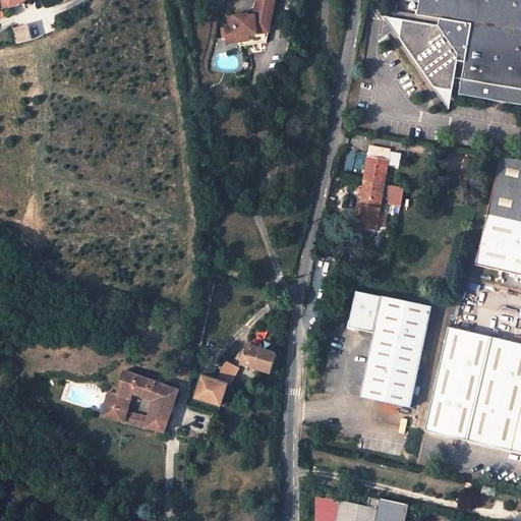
[(0,0),(0,2),(2,11),(9,8),(6,0),(0,0)]
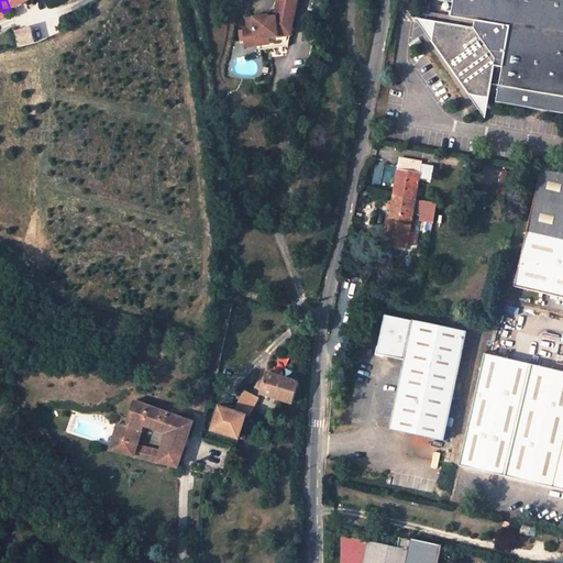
[(28,0),(7,0),(10,9),(28,0)]
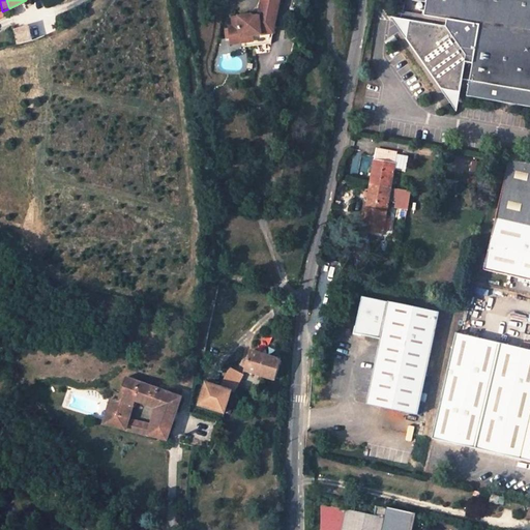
[(268,32),(273,0),(257,0),(255,10),(258,10),(258,16),(248,18),(248,16),(247,16),(234,17),(236,36),(248,34),(268,32)]
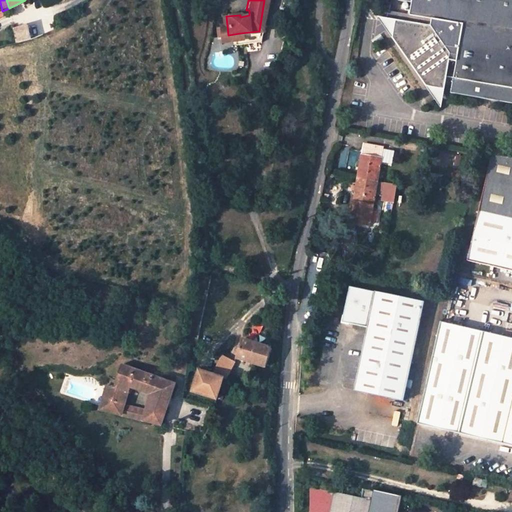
[(450,60),(458,61),(455,78),(511,88),(511,0),(412,0),(412,3),(410,15),(431,19),(431,26),(377,16),(441,109),(450,60)]
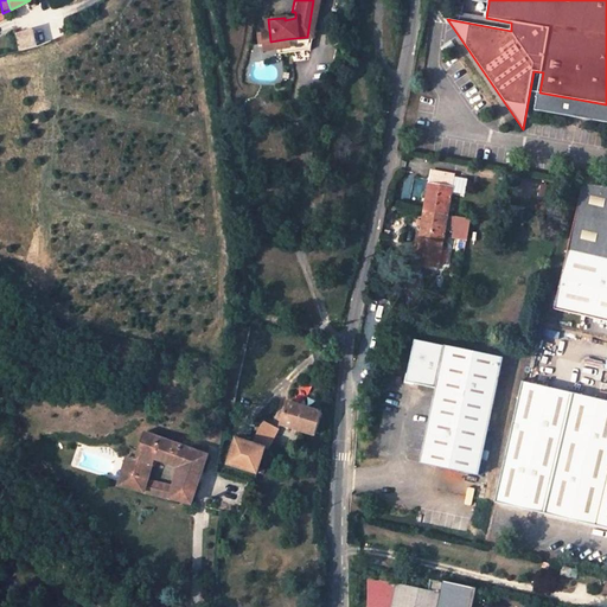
[(270,42),(268,19),(261,20),(262,31),(257,31),(260,52),(286,49),(285,39),(270,42)]
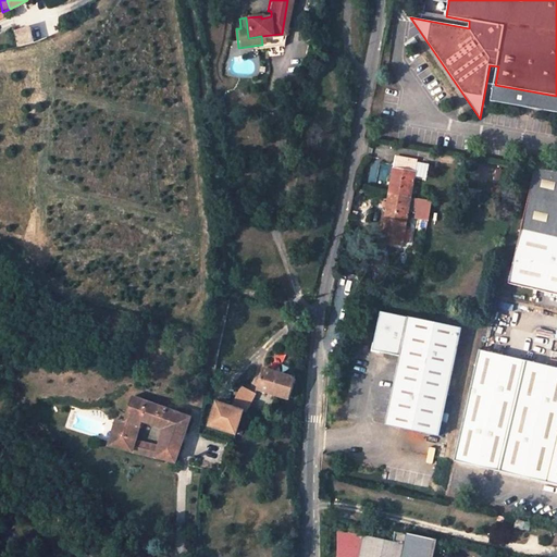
[(20,48),(37,40),(33,26),(15,32),(20,48)]
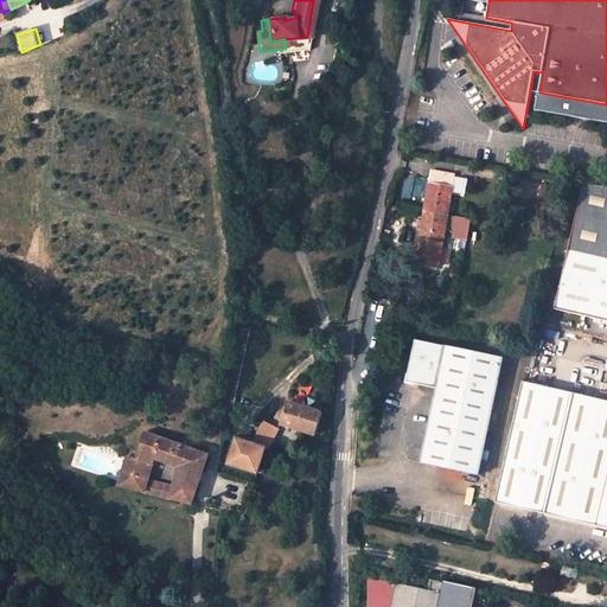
[(606,104),(540,93),(536,110),(606,122),(606,104)]
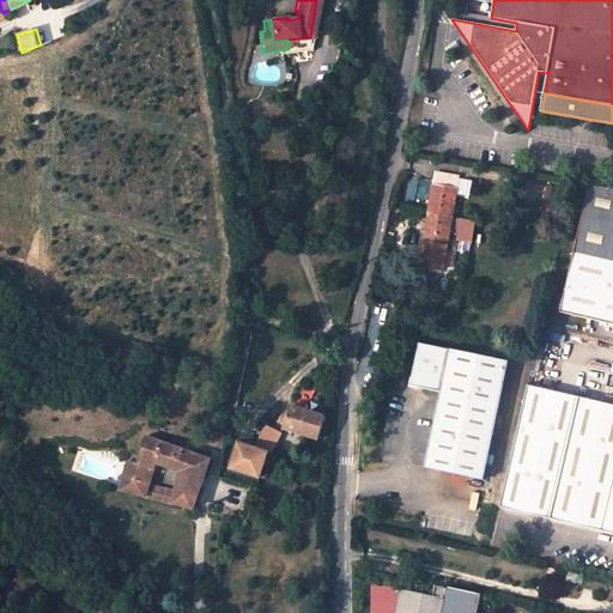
[(430,216),(453,219),(460,176),(437,173),(430,216)]
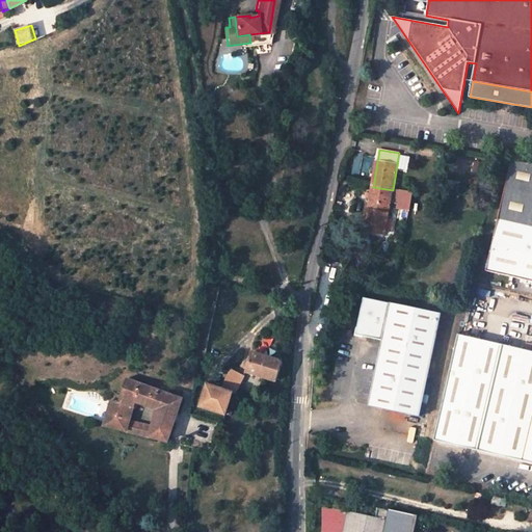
[(487,272),(531,282),(531,164),(513,162),(487,272)]
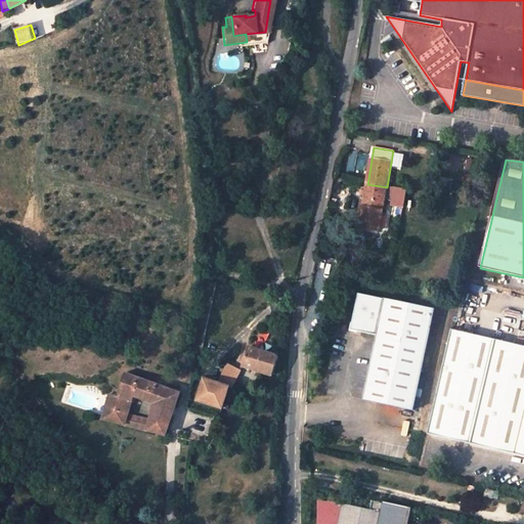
[(380,232),(387,187),(367,184),(360,228),(380,232)]
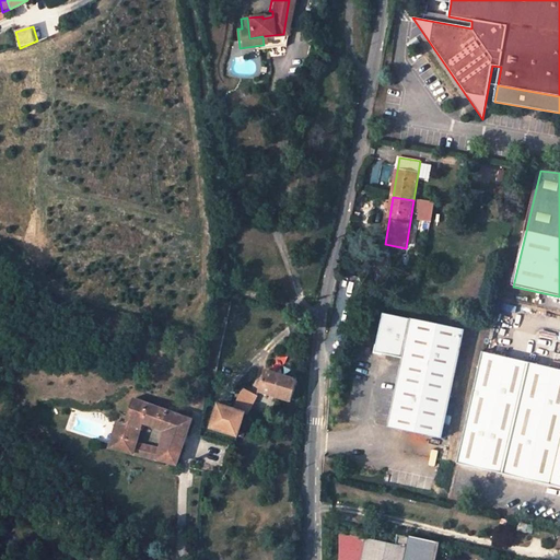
[(417,221),(434,223),(438,202),(420,200),(417,221)]
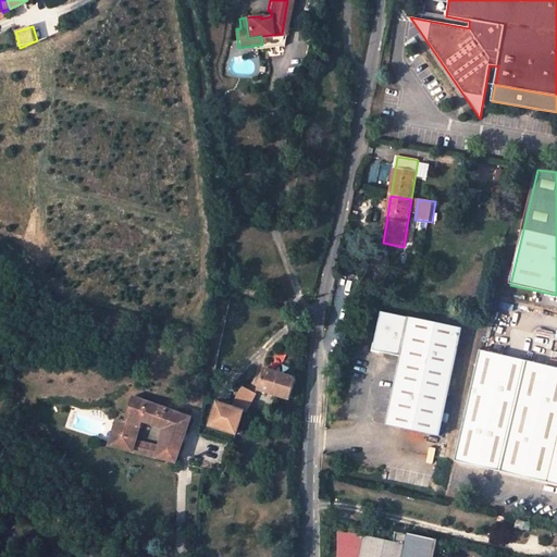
[(461,327),(380,311),(372,350),(398,356),(385,425),(440,435),(461,327)]
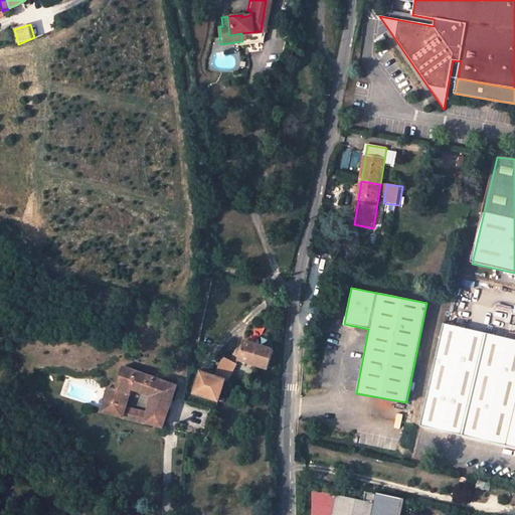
[(489,331),(446,321),(421,425),(464,435),(489,331)]
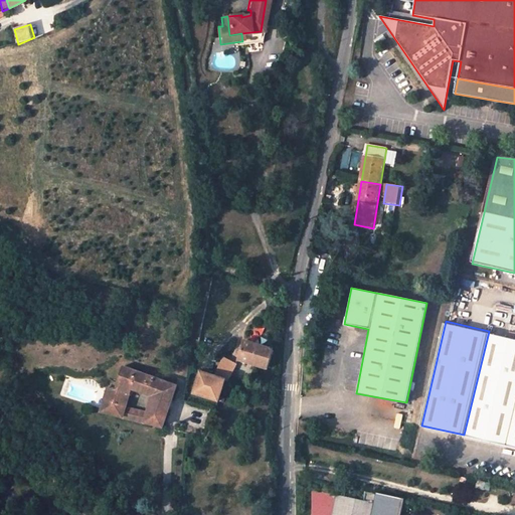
[(514,337),(489,331),(464,435),(514,446),(514,337)]
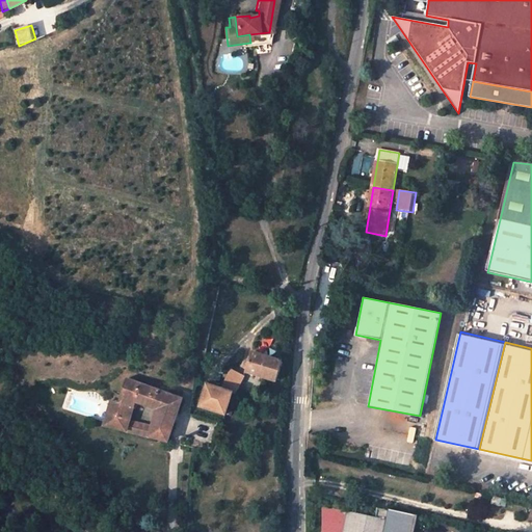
[(284,361),(253,352),(247,371),(278,379),(284,361)]
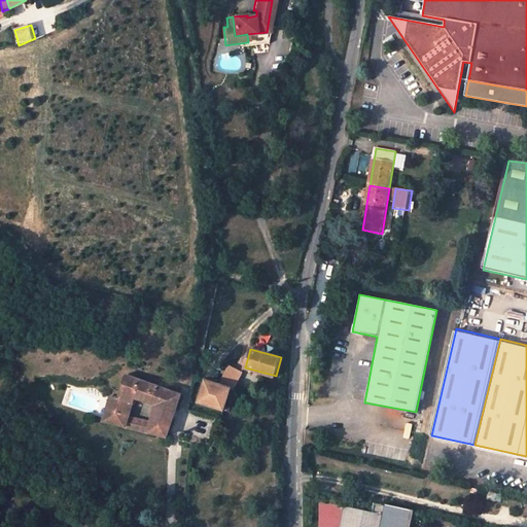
[(231,367),(218,386),(231,389),(240,373),(231,367)]
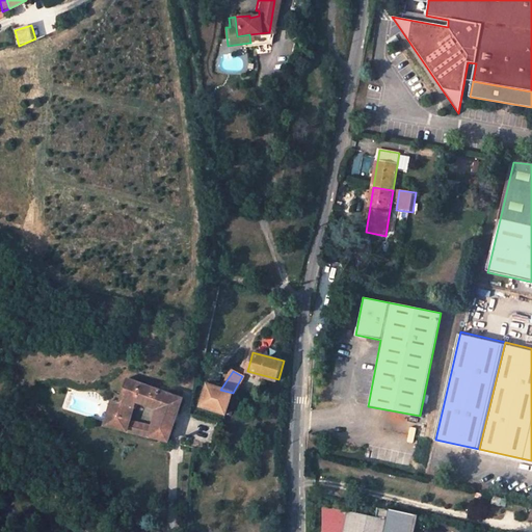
[(104,428),(127,433),(130,421),(134,402),(157,407),(177,413),(181,399),(126,378),(121,402),(111,400),(104,428)]
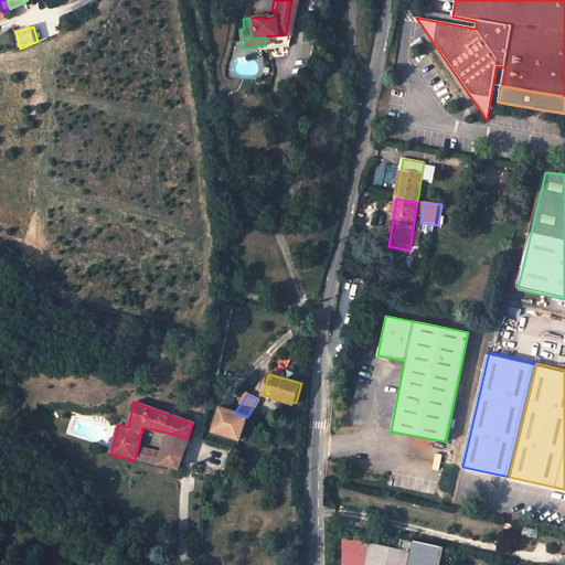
[(242,438),(247,417),(234,414),(220,411),(214,432),(242,438)]
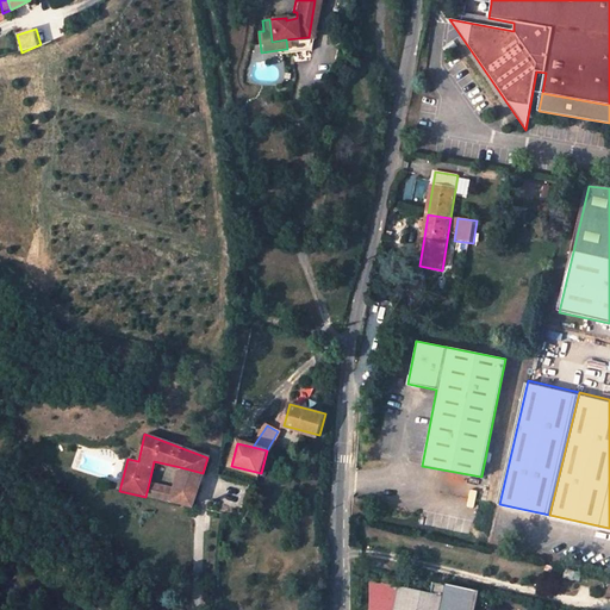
[(180,467),(174,489),(197,495),(203,473),(180,467)]
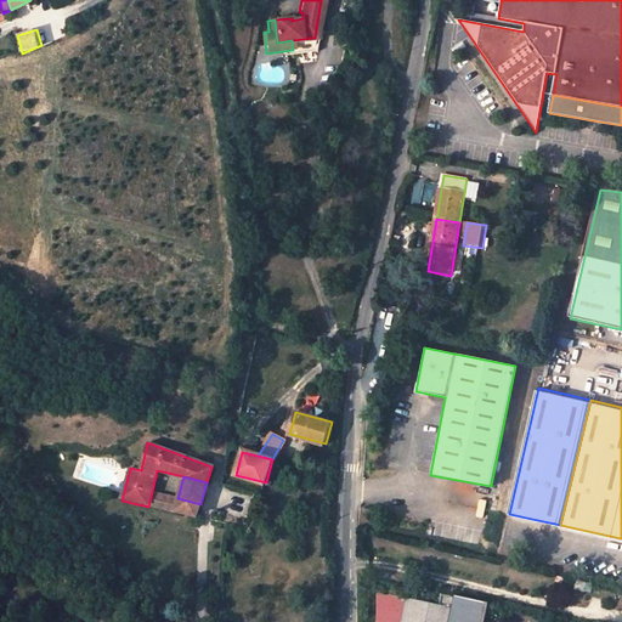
[(175,513),(177,498),(152,492),(148,507),(175,513)]
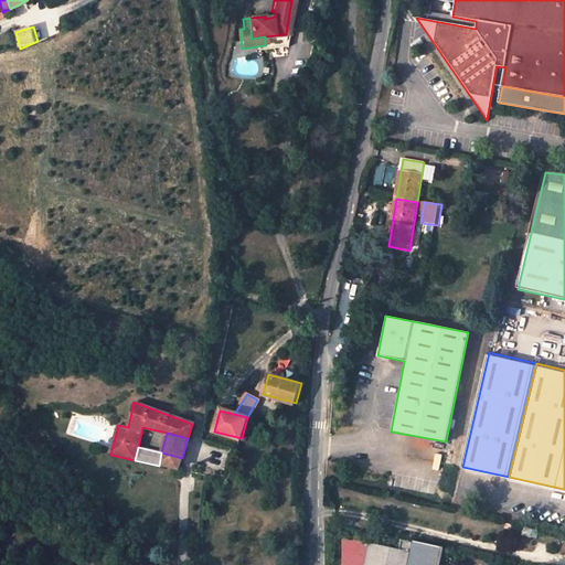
[(161,452),(159,466),(179,469),(182,458),(161,452)]
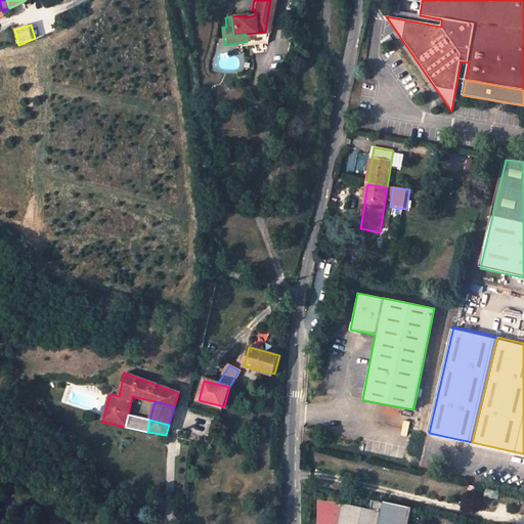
[(342,523),(346,505),(319,498),(313,523),(342,523)]
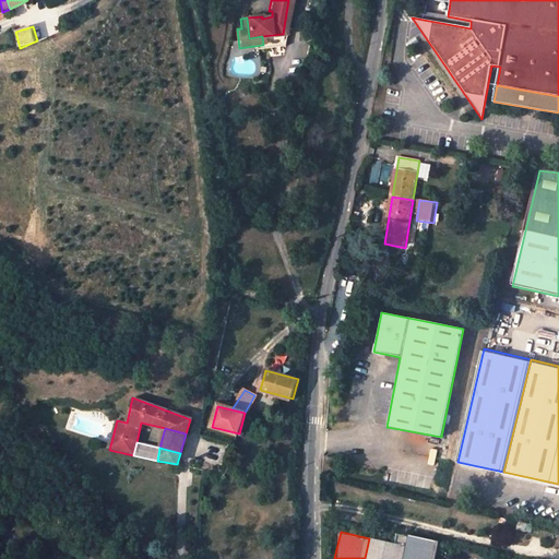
[(406,558),(411,547),(369,538),(365,558),(406,558)]
